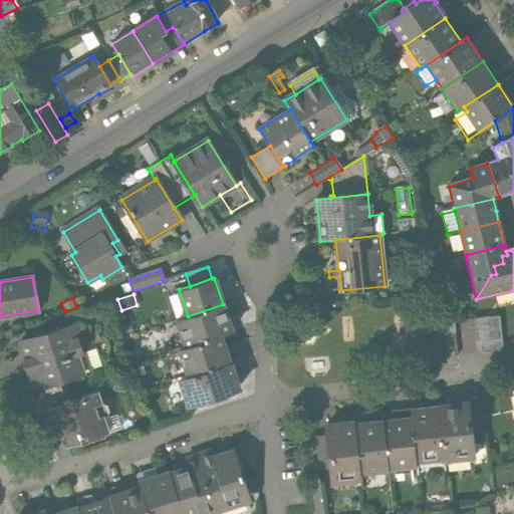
[(232,331),(223,304),(188,316),(177,320),(186,346),(220,335),(232,331)]
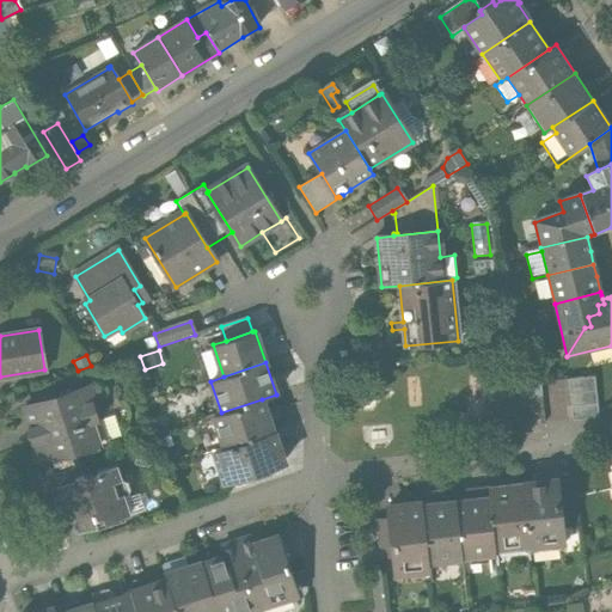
[(568,381),(573,422),(599,420),(594,378),(568,381)]
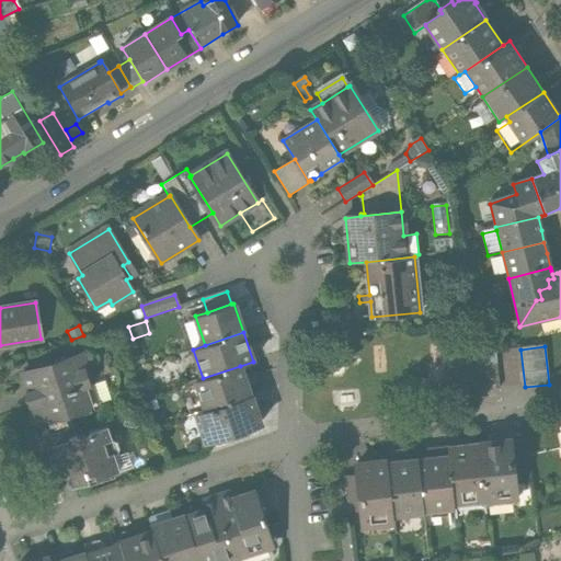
[(496,352),(471,354),(476,392),(500,390),(496,352)]
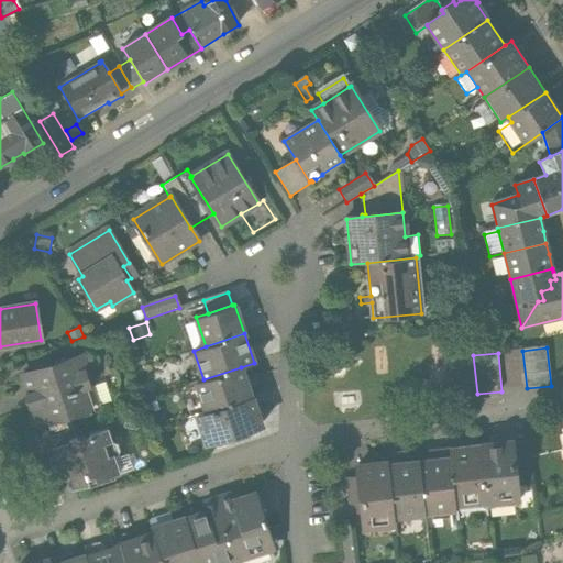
[(81,355),(22,375),(29,393),(24,394),(29,408),(33,406),(39,423),(67,415),(94,406),(87,387),(91,386),(81,355)]
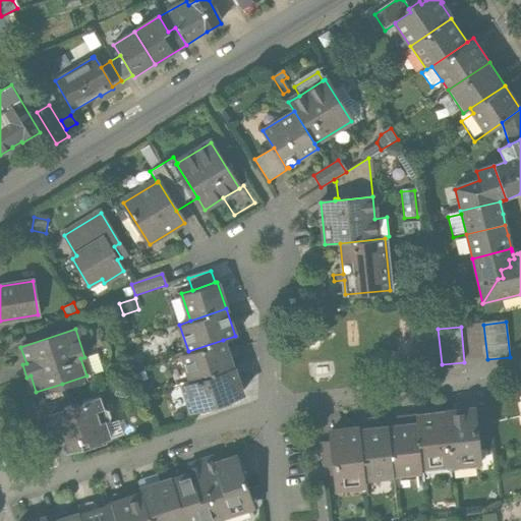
[(132,330),(124,333),(126,339),(134,336),(132,330)]
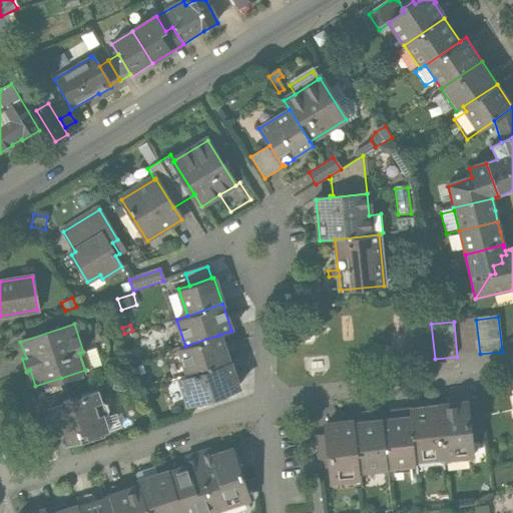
[(179,348),(187,375),(228,361),(219,335),(185,346),(179,348)]
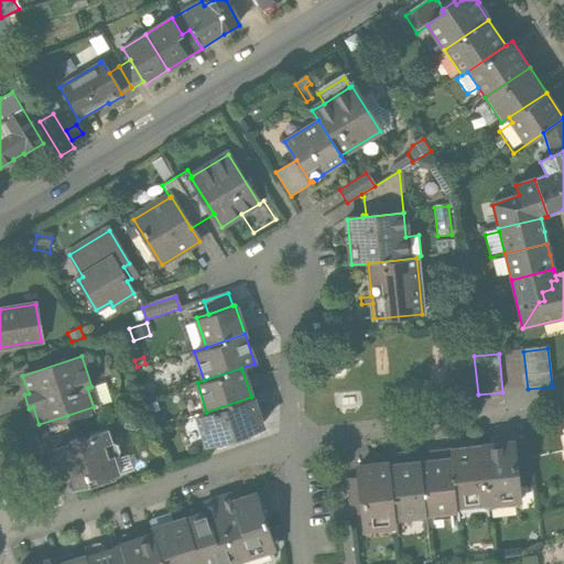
[(87,388),(94,407),(111,400),(105,382),(91,387),(87,388)]
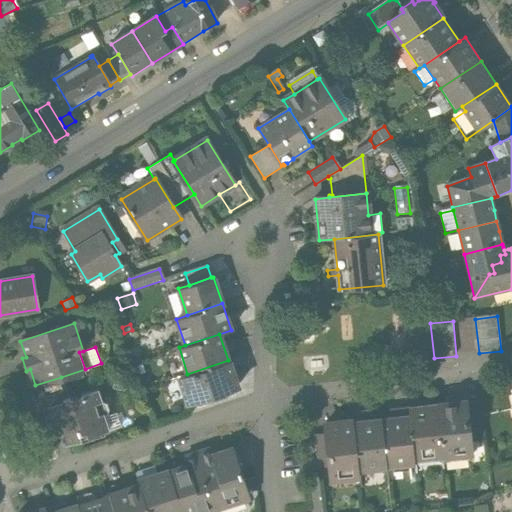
[(237,387),(228,360),(187,374),(180,377),(189,404),(207,398),(207,399),(220,395),(219,393),(237,387)]
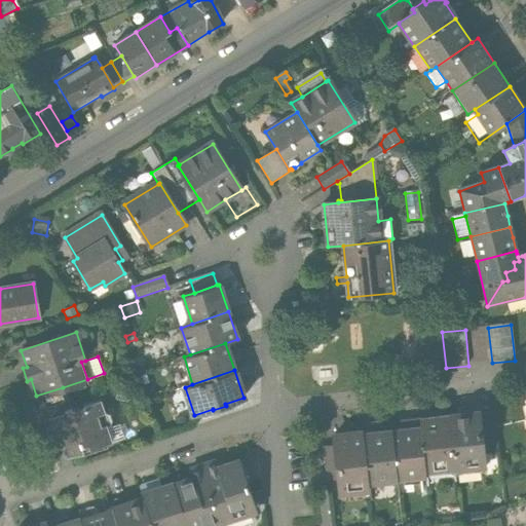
[(36,396),(41,408),(67,399),(63,387),(36,396)]
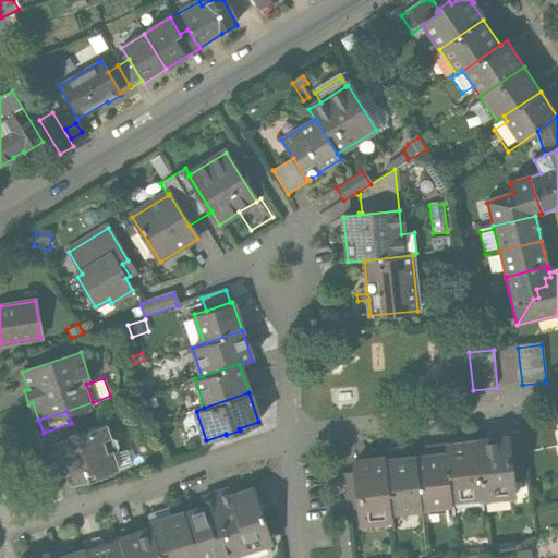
[(71,423),(44,433),(57,476),(69,472),(73,484),(118,469),(112,453),(116,452),(118,447),(116,440),(110,437),(107,425),(79,434),(74,432),(71,423)]
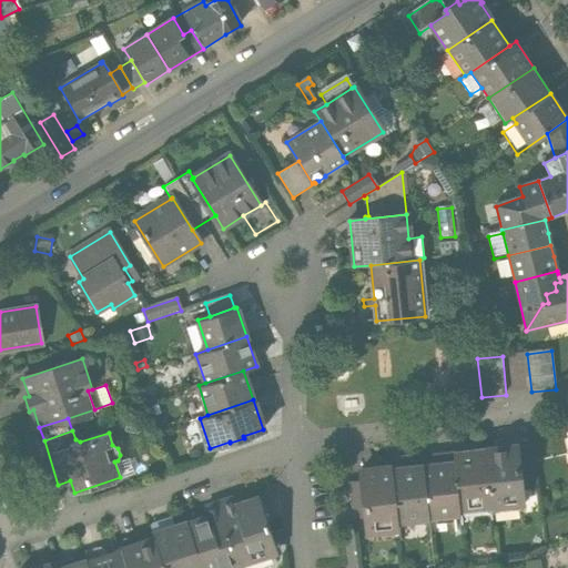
[(516,447),(484,452),(490,506),(492,513),(523,509),(521,492),(518,470),(516,452),(516,447)]
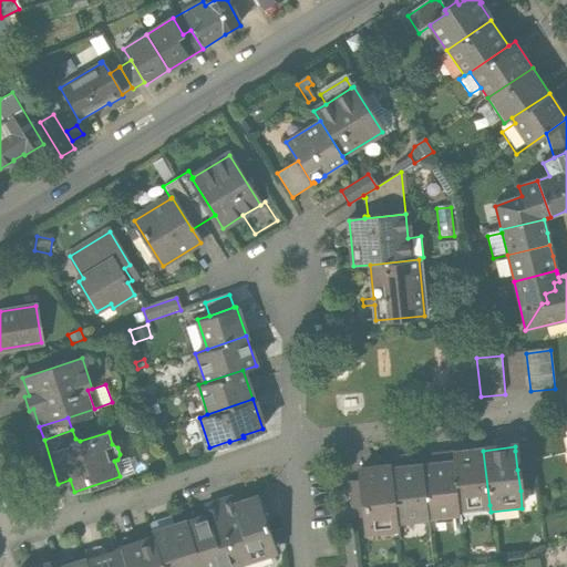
[(533,449),(515,451),(517,470),(521,491),(537,488),(533,449)]
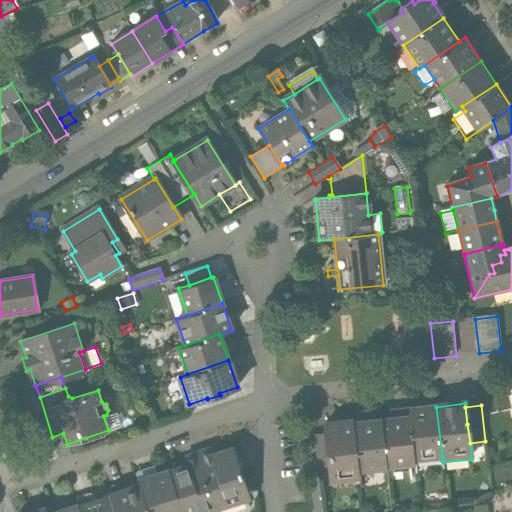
[(414,459),(442,456),(436,407),(425,408),(426,411),(409,413),(414,459)]
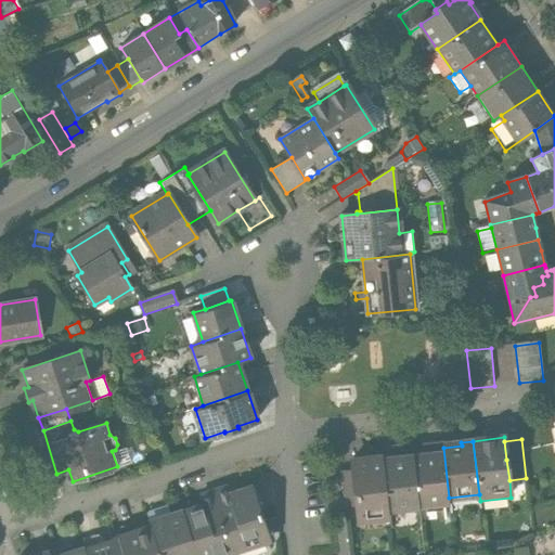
[(450,503),(449,498),(443,448),(442,443),(429,444),(430,448),(424,449),(424,453),(413,454),(420,507),(450,503)]
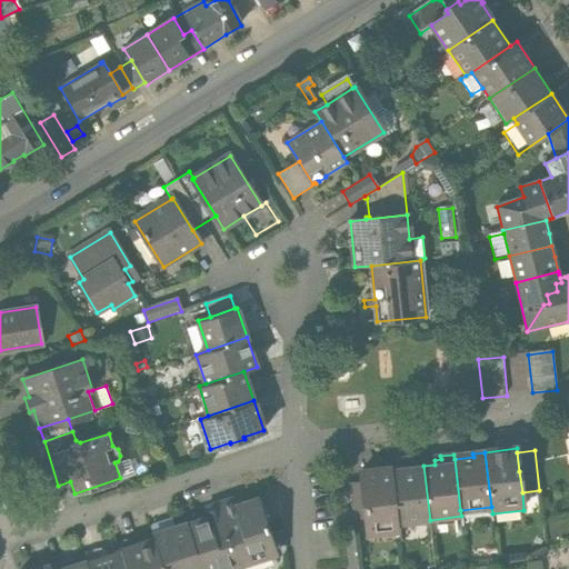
[(128,458),(118,461),(115,462),(120,478),(133,475),(128,458)]
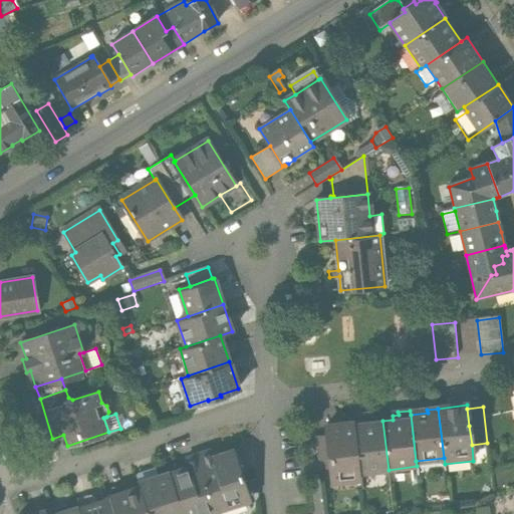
[(353,417),(354,424),(360,473),(389,470),(382,421),(368,423),(367,415),(353,417)]
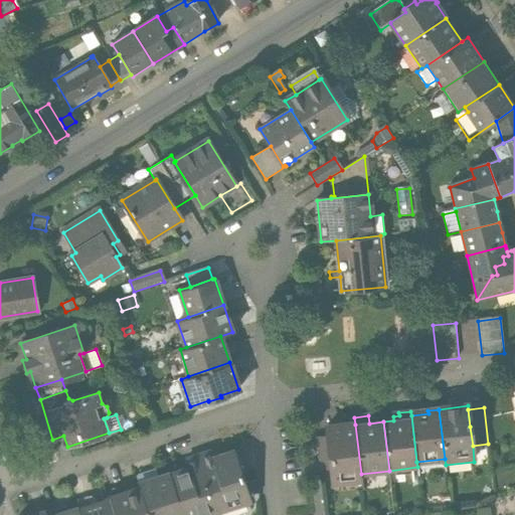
[(361,480),(361,474),(355,424),(327,427),(328,437),(332,470),(333,483),(361,480)]
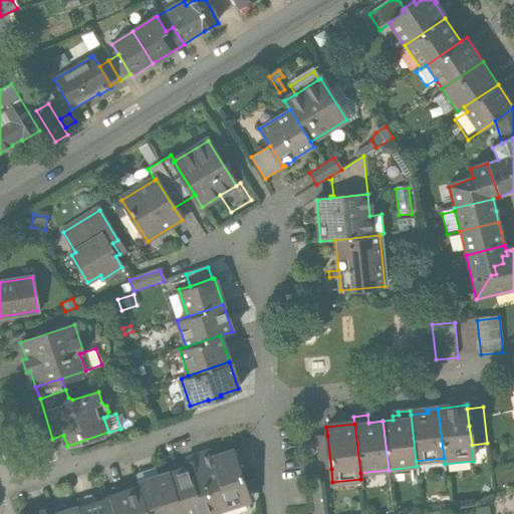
[(319,470),(331,469),(327,436),(315,437),(319,470)]
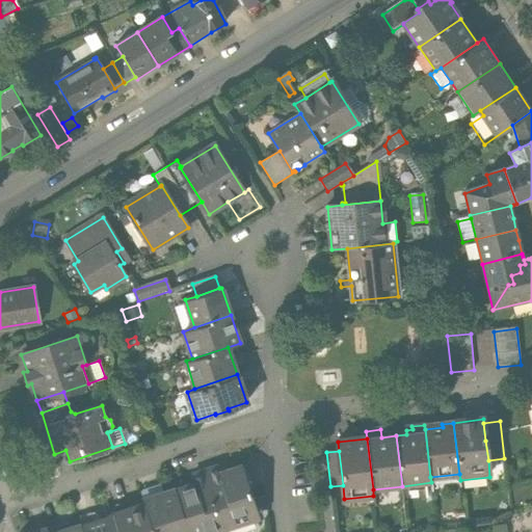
[(218,467),(205,471),(223,528),(256,517),(250,503),(253,501),(255,500),(243,469),(231,469),(220,472),(218,467)]
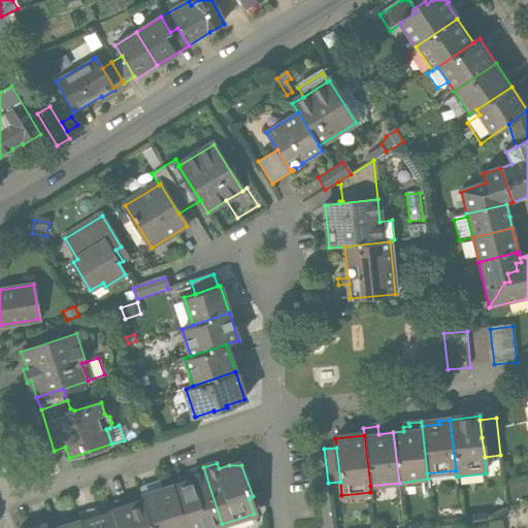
[(211,527),(222,525),(222,524),(203,467),(191,471),(193,479),(174,486),(188,527),(211,527)]
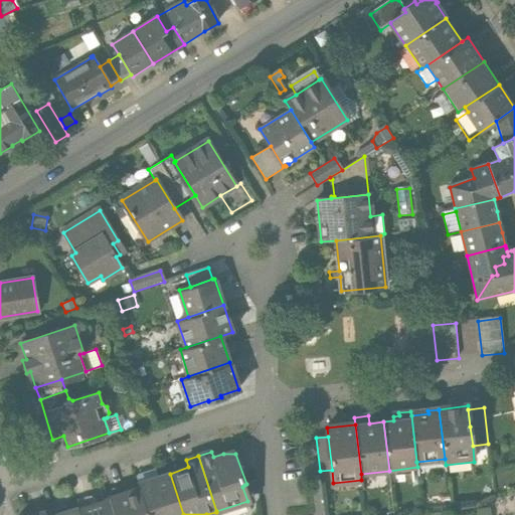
[(137,477),(140,487),(149,514),(183,514),(170,474),(170,473),(152,480),(150,473),(137,477)]
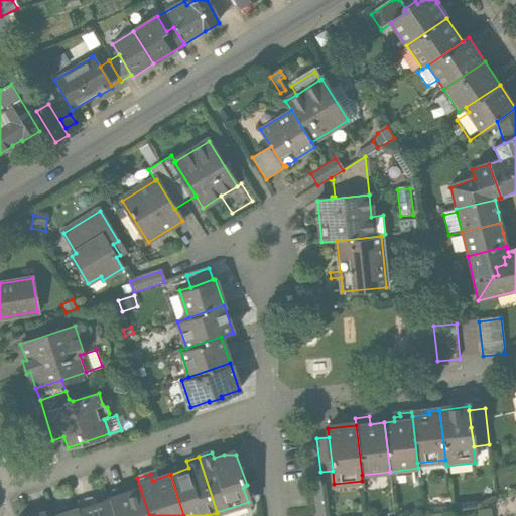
[(115,515),(149,515),(140,488),(125,493),(123,487),(112,490),(114,497),(110,499),(115,515)]
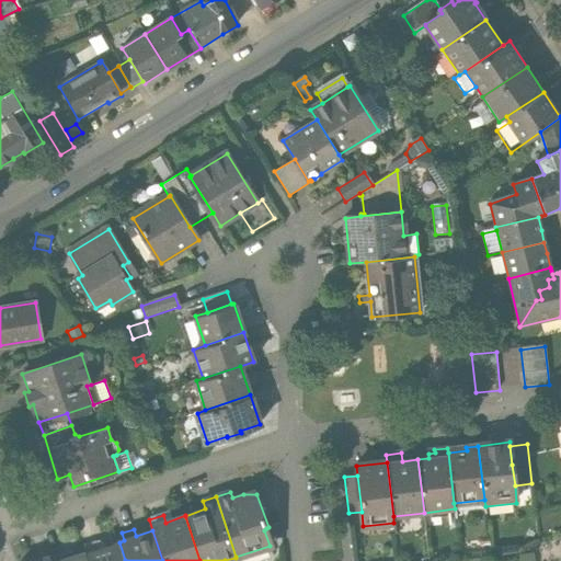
[(83,546),(86,553),(88,560),(125,560),(119,542),(99,550),(95,541),(83,546)]
